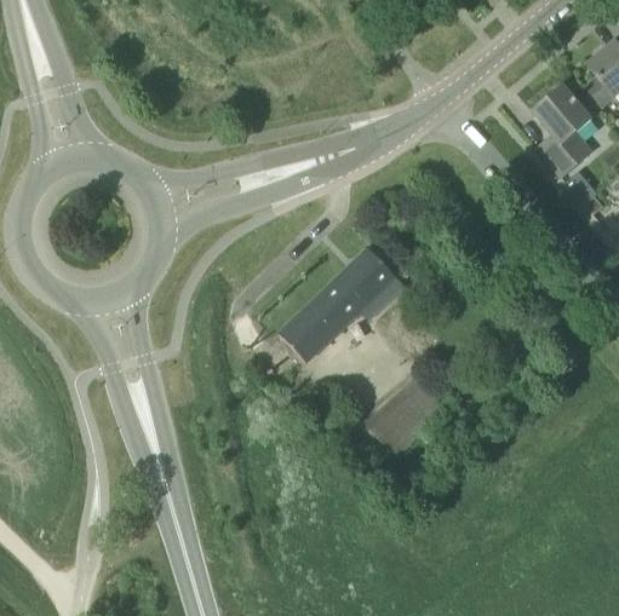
[(588,64),(597,75),(585,85),(595,96),(592,97),(601,107),(614,96),(618,91),(618,45),(615,41),(588,64)]
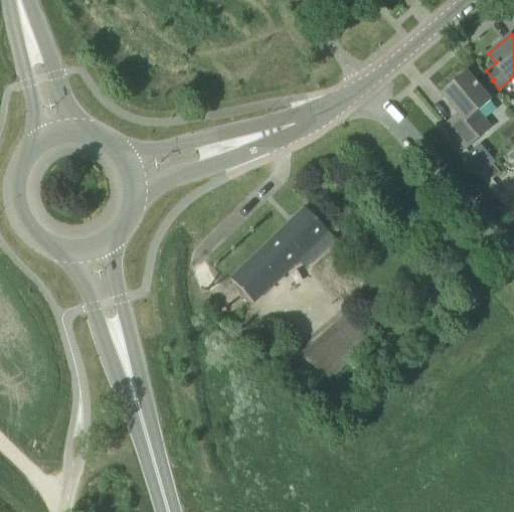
[(467,146),(492,125),(478,109),(491,98),(490,97),(476,80),(468,70),(442,93),(459,112),(447,123),(467,146)]
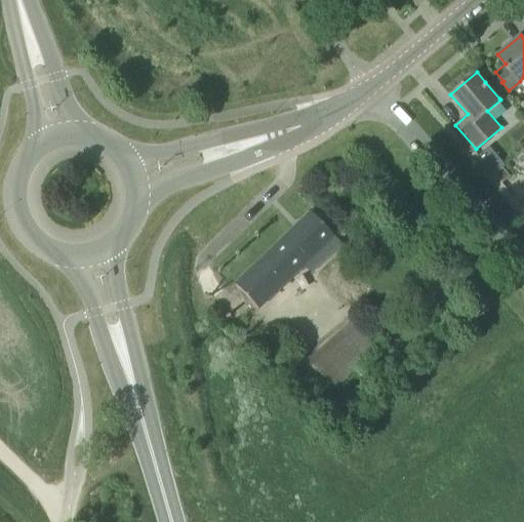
[(488,145),(479,154),(494,172),(505,162),(488,145)]
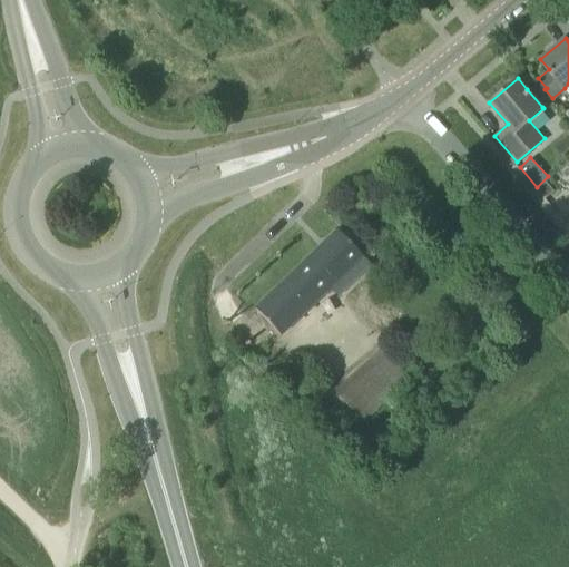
[(257,306),(282,332),(364,254),(339,227),(257,306)]
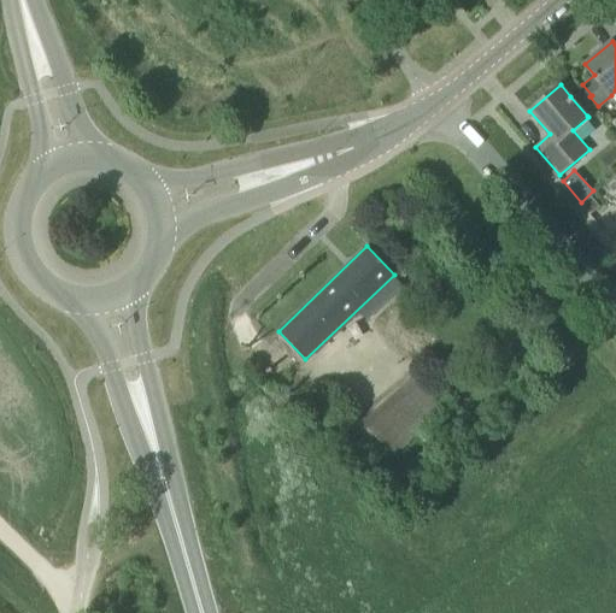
[(420,367),(363,419),(396,454),(451,401),(420,367)]
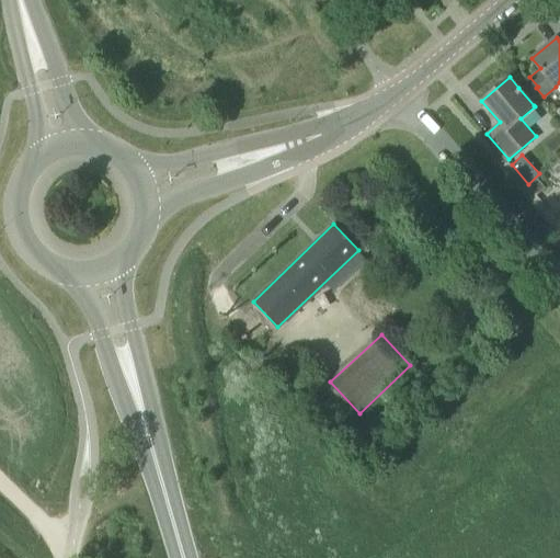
All buildings are outlined.
